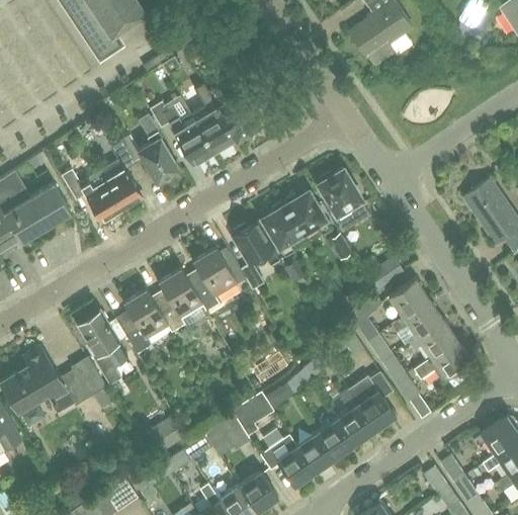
[(65,0),(100,52),(117,40),(112,33),(144,12),(145,12),(136,0),(65,0)]
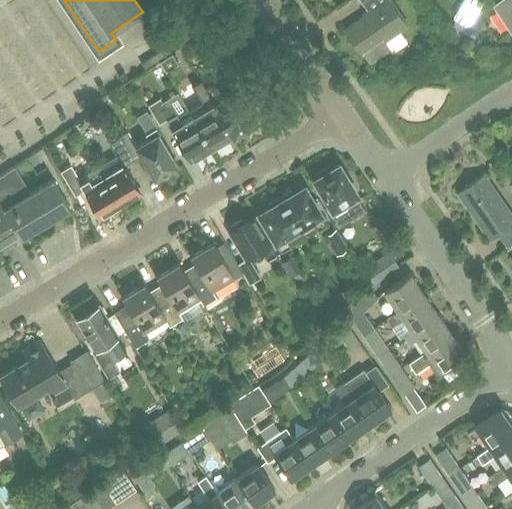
[(389,0),(359,0),(364,6),(365,6),(370,15),(347,31),(365,57),(366,56),(371,63),(374,63),(389,53),(389,50),(385,44),(409,27),(391,1),(389,0)]
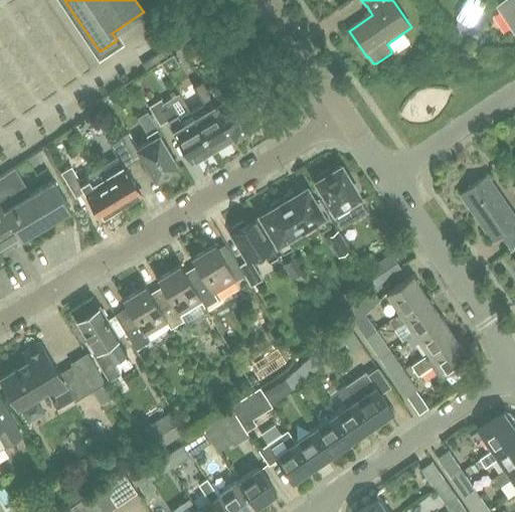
[(479,0),(468,0),(458,17),(473,25),(486,4),(479,0)]
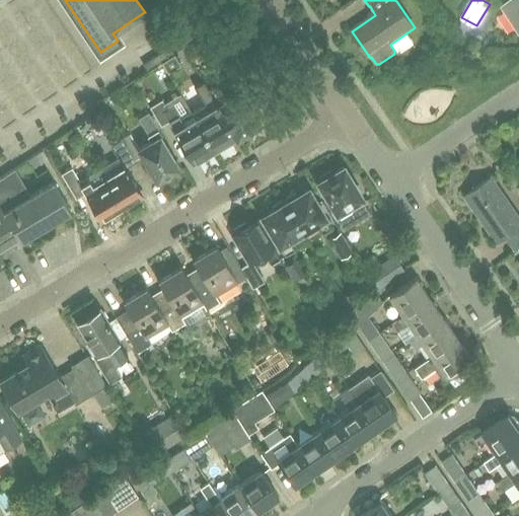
[(518,0),(517,0),(518,2),(506,11),(518,29),(518,0)]
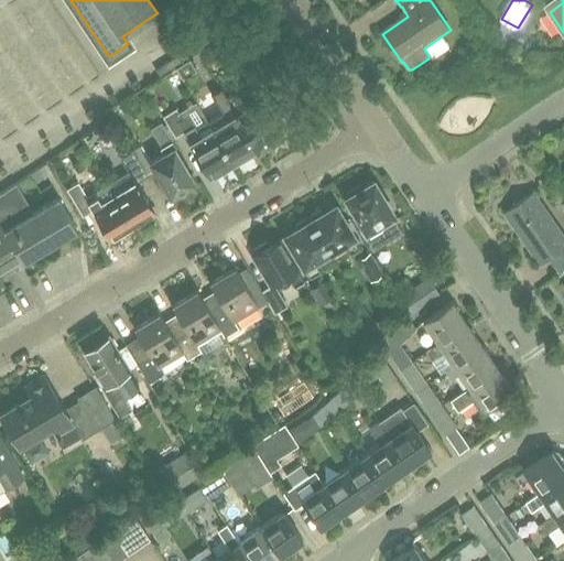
[(183,54),(154,73),(160,81),(175,71),(183,83),(196,74),(190,62),(188,62),(183,54)]
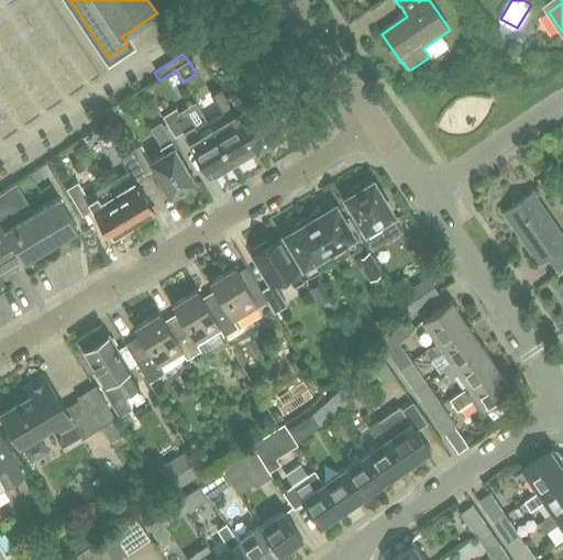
[(245,156),(255,150),(225,99),(225,98),(221,90),(210,97),(221,114),(207,123),(212,132),(232,164),(233,163),(236,164),(241,162),(244,160),(245,156)]
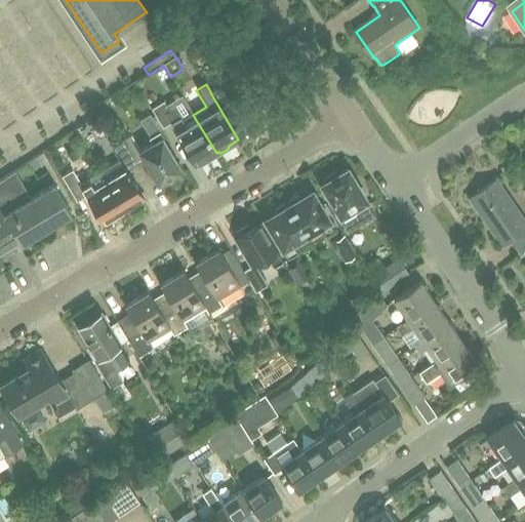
[(210,92),(238,139),(239,141),(261,127),(264,125),(265,123),(265,120),(265,119),(264,117),(263,116),(260,114),(259,114),(257,113),(255,113),(254,114),(252,114),(242,96),(230,104),(219,86),(210,91),(210,92)]
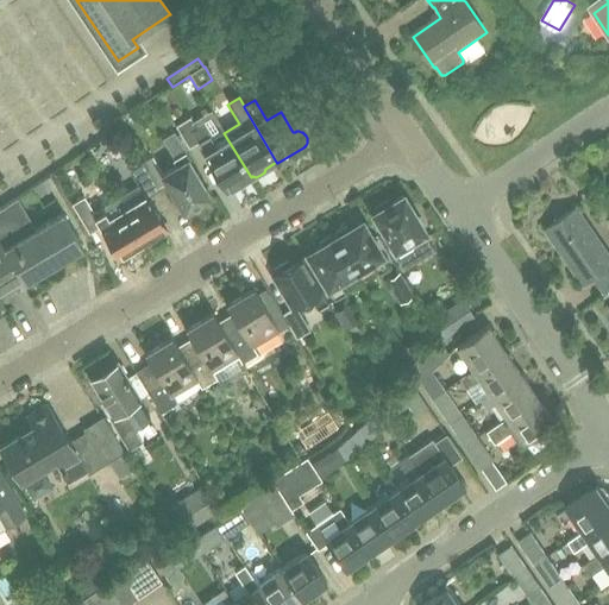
[(251,177),(230,143),(224,133),(211,140),(202,127),(196,130),(190,119),(176,128),(189,150),(199,145),(226,191),(230,190),(233,190),(237,189),(242,186),(242,182),(251,177)]
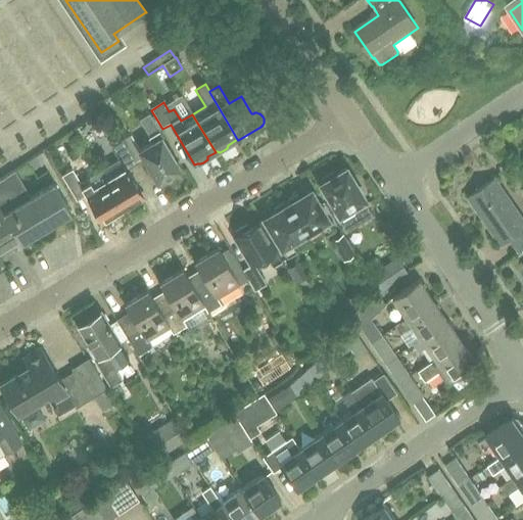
[(142,157),(144,160),(158,183),(159,182),(163,184),(168,183),(171,180),(171,176),(180,171),(174,160),(176,159),(149,114),(140,121),(153,142),(151,143),(155,150),(142,157)]
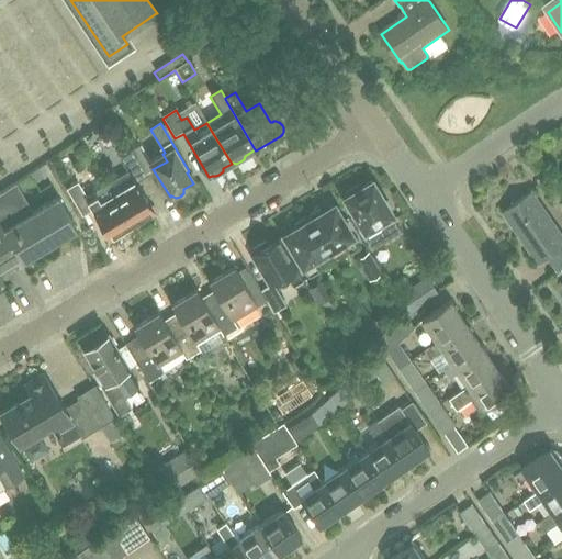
[(141,148),(132,153),(146,178),(155,172),(153,169),(141,148)]
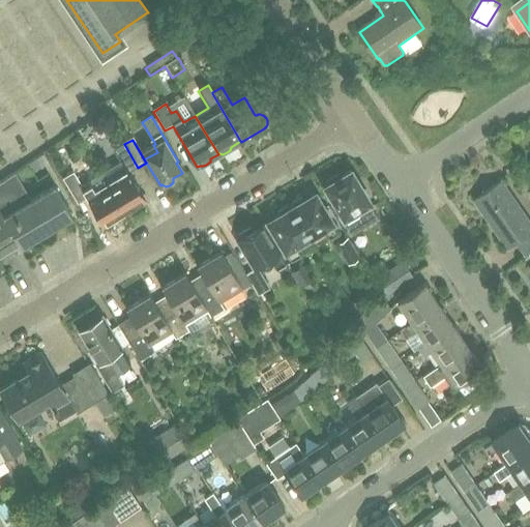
[(107,184),(124,213),(145,200),(135,182),(128,173),(138,168),(124,144),(115,149),(122,164),(101,176),(107,184)]
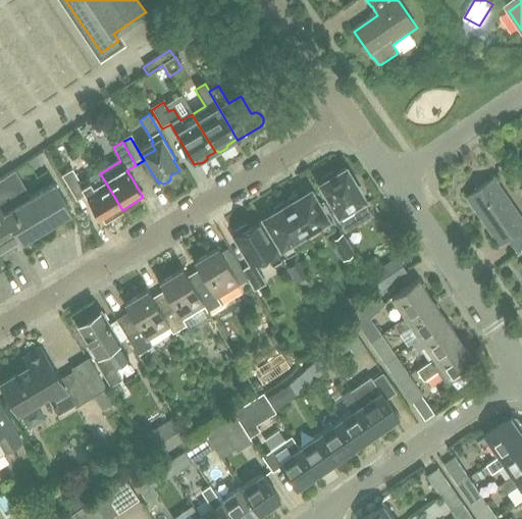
[(0,256),(70,214),(60,197),(53,185),(32,198),(15,170),(0,180),(0,265),(3,264),(0,258),(0,256)]
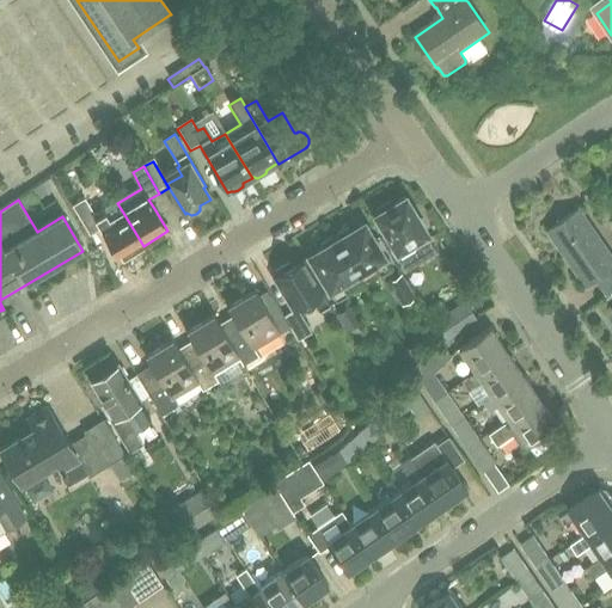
[(389,204),(375,212),(378,216),(377,217),(389,238),(397,252),(408,270),(424,262),(438,253),(417,220),(405,200),(391,208),(389,204)]
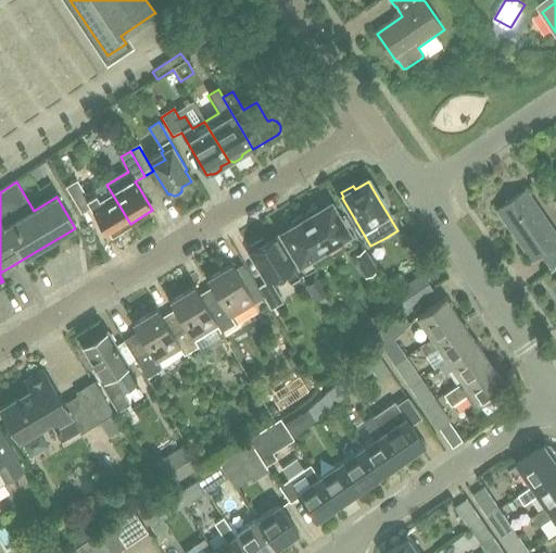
[(77,183),(66,188),(80,213),(90,208),(108,237),(130,224),(112,193),(101,200),(96,190),(85,197),(77,183)]
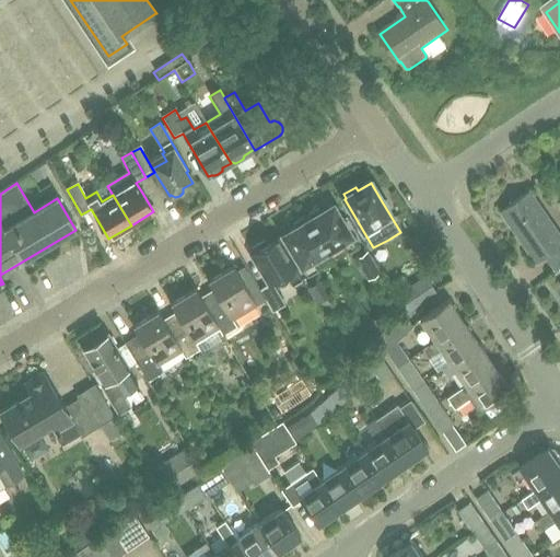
[(537,263),(546,257),(555,270),(559,267),(559,238),(529,194),(502,212),(537,263)]
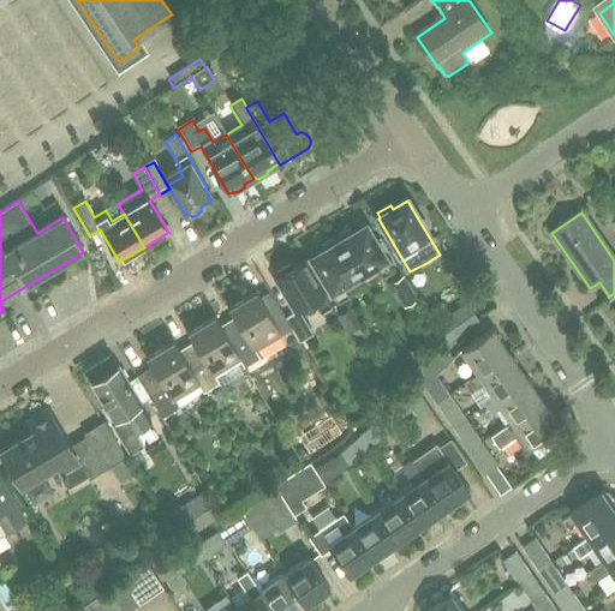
[(351,232),(335,240),(358,276),(375,267),(382,277),(393,270),(378,246),(365,226),(352,234),(351,232)]
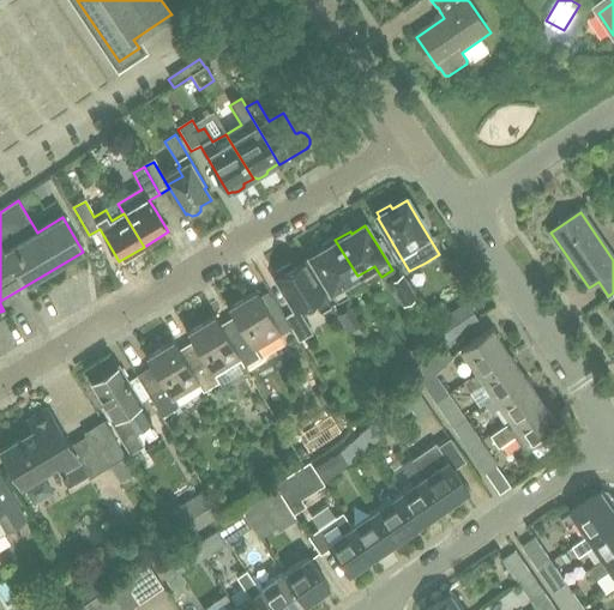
[(324,251),(309,259),(337,303),(348,297),(341,287),(357,276),(335,240),(321,248),(324,251)]
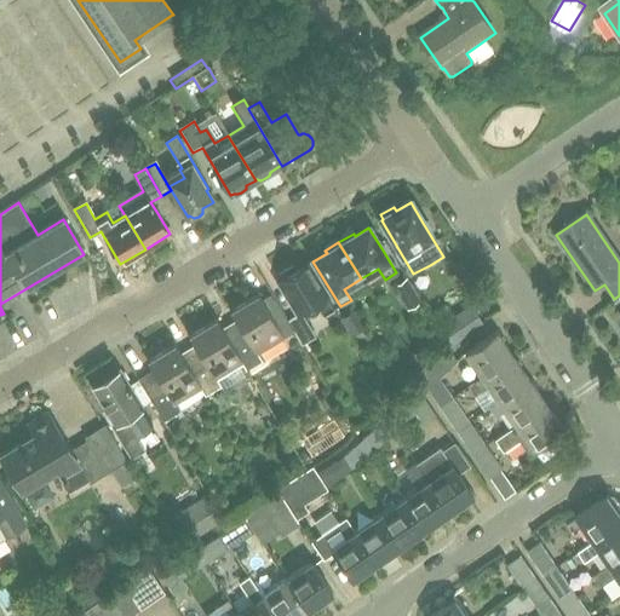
[(334,310),(319,286),(306,265),(294,272),(293,269),(280,277),(281,280),(279,282),(290,300),(299,314),(286,321),(302,347),(316,339),(300,312),(315,305),(322,317),(334,310)]
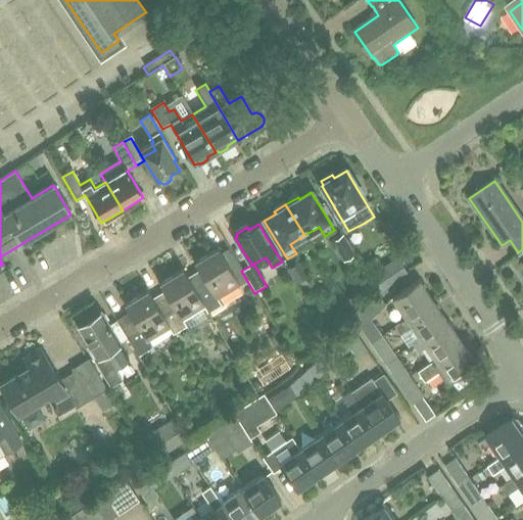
[(354,255),(344,237),(335,243),(345,262),(354,255)]
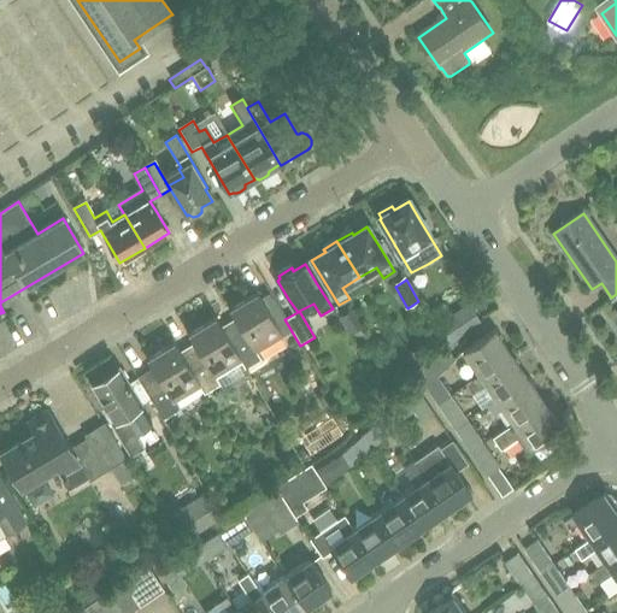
[(241,363),(240,363),(245,371),(262,361),(256,353),(282,337),(256,293),(229,310),(236,323),(223,331),(222,332),(241,363)]
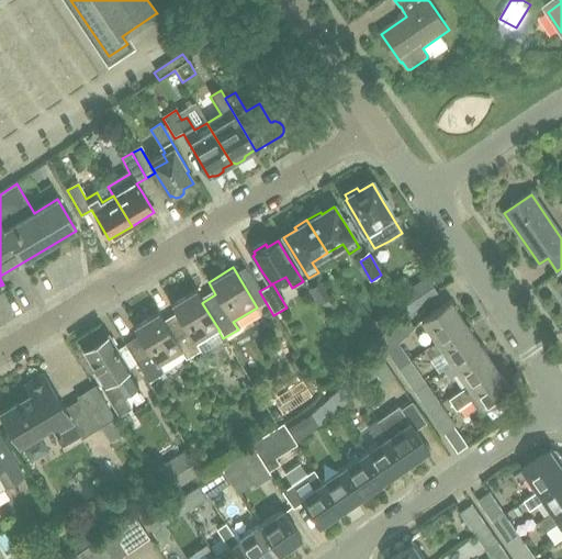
[(437,295),(427,280),(397,301),(407,315),(437,295)]
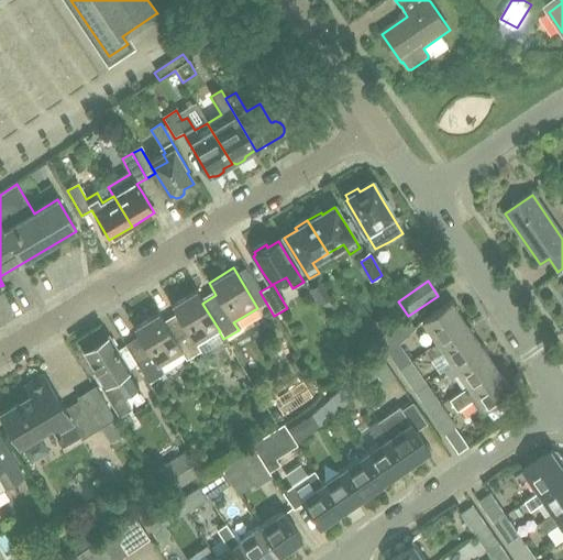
[(331,299),(322,284),(309,291),(318,307),(321,305),(322,305),(331,299)]
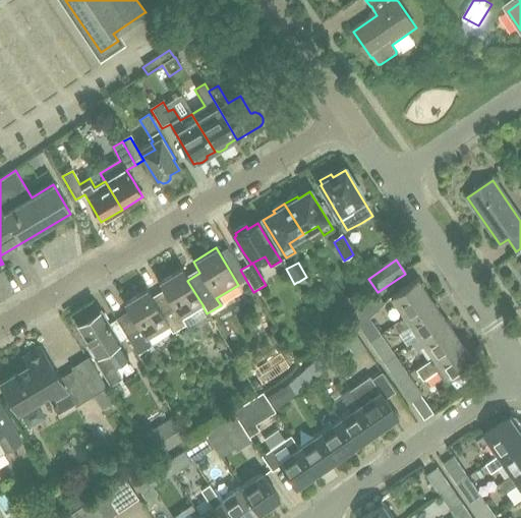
[(187,281),(188,280),(181,269),(158,283),(165,294),(154,301),(153,301),(168,327),(168,328),(172,335),(185,327),(181,320),(203,306),(204,306),(187,281)]
